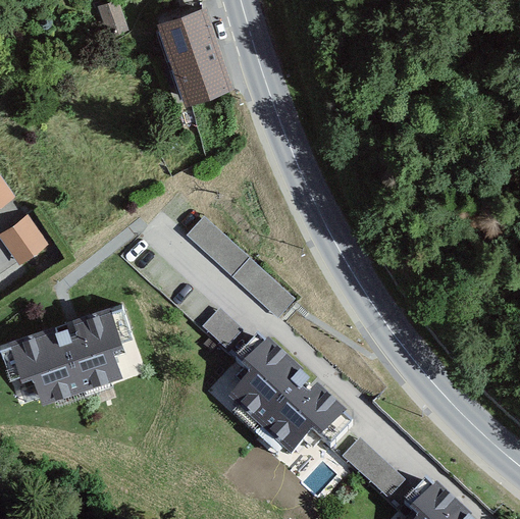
[(114,4),(93,11),(104,42),(124,34),(114,4)]
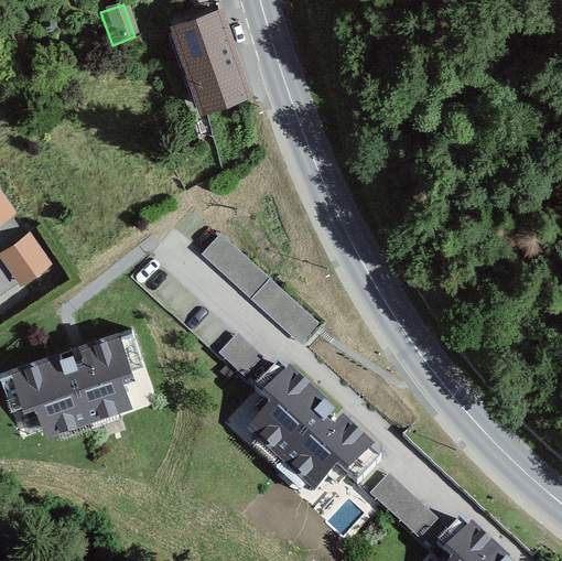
[(211,12),(155,31),(188,128),(244,109),(211,12)]
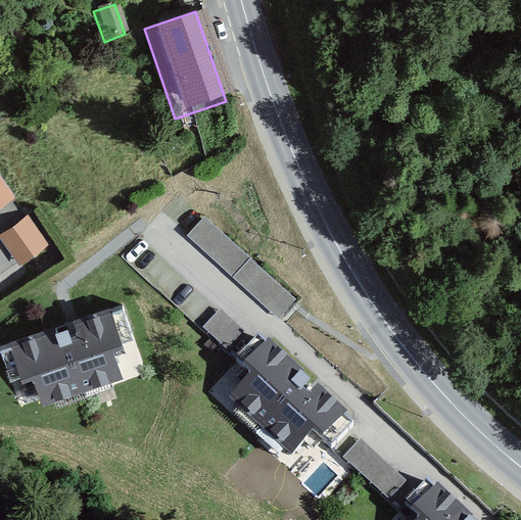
[(0,209),(11,202),(0,184),(0,209)]
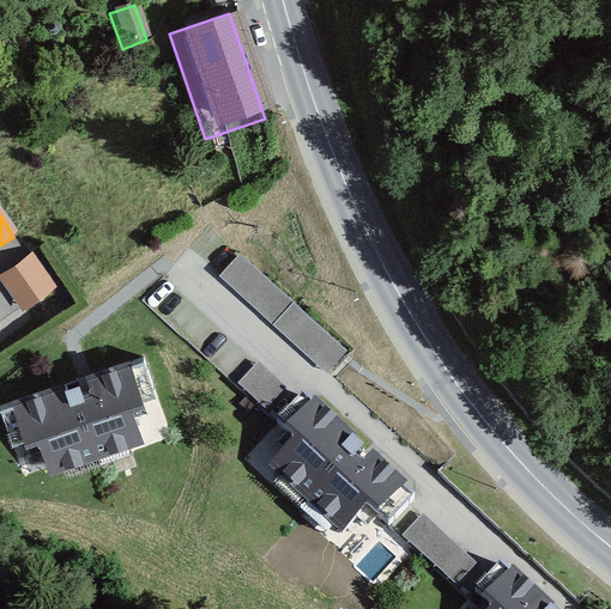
[(239,248),(218,269),(324,366),(344,345),(239,248)]
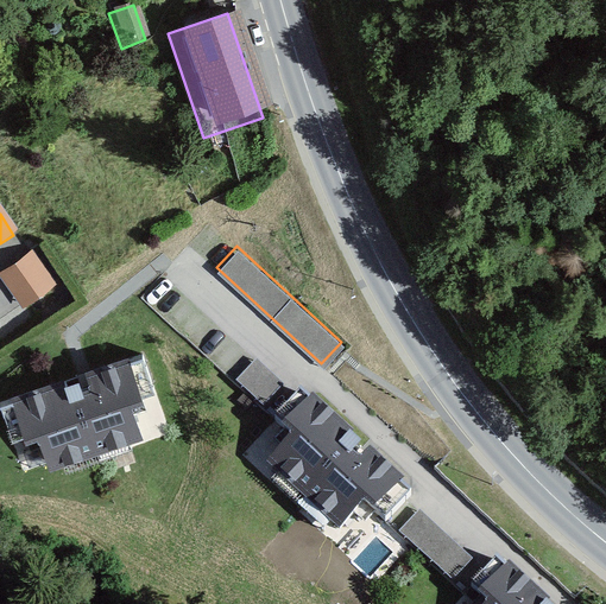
[(31,252),(0,272),(0,279),(21,310),(56,287),(31,252)]
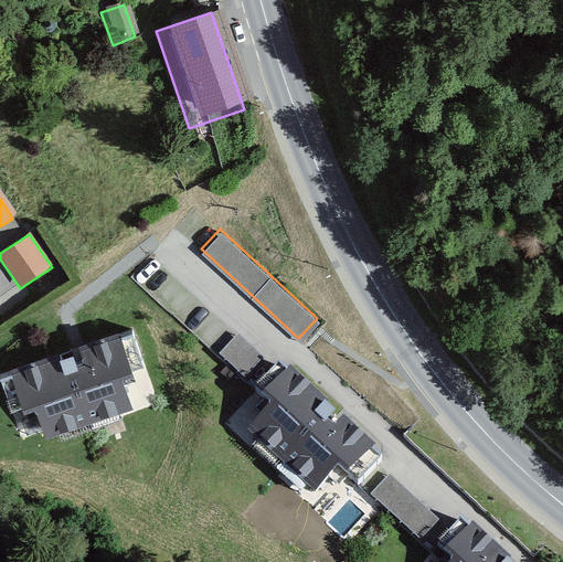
[(157,402),(134,331),(71,351),(0,373),(0,393),(18,447),(157,402)]
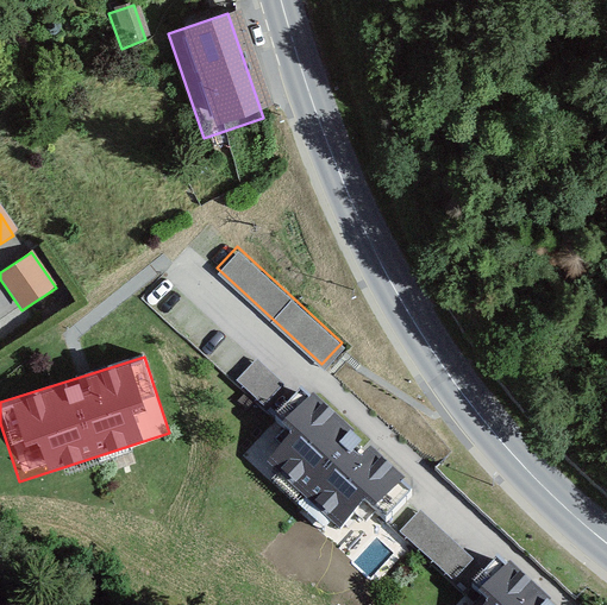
[(256,357),(236,377),(260,403),(281,383),(256,357)]
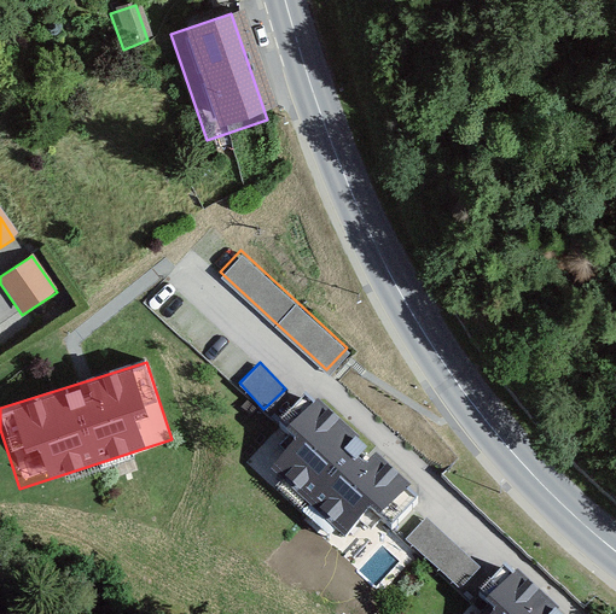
[(411,504),(304,408),(257,460),(273,475),(260,490),(320,545),(335,530),(362,555),(411,504)]
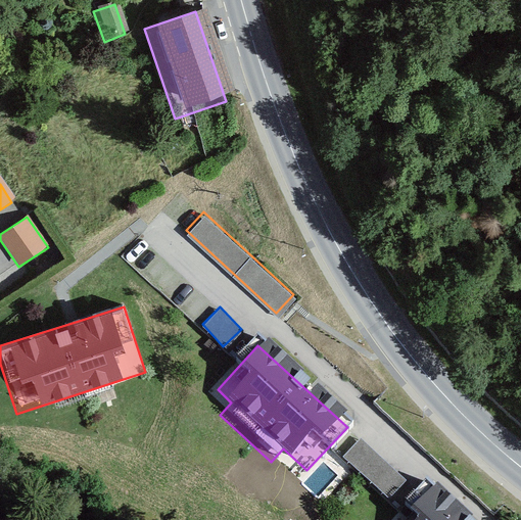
[(359,436),(341,456),(387,498),(406,478),(359,436)]
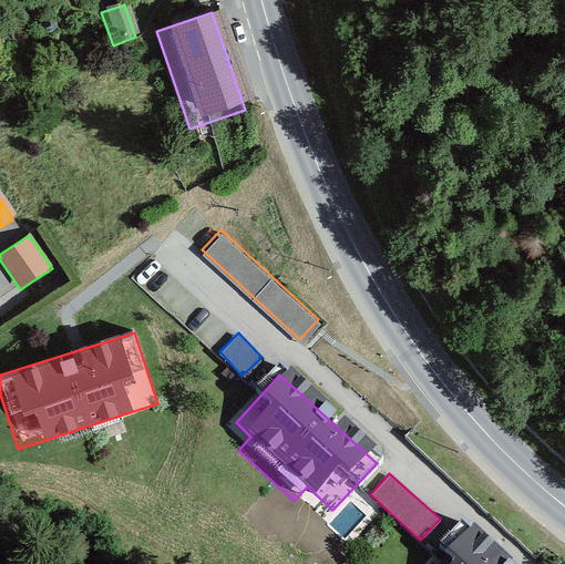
[(496,563),(466,535),(437,563),(496,563)]
